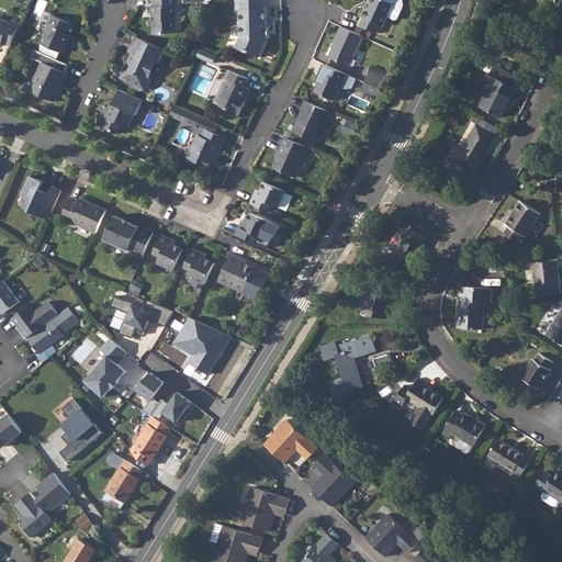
[(152,0),(153,6),(152,6),(152,14),(154,14),(154,34),(164,34),(166,32),(176,31),(175,4),(176,4),(176,0),(183,0),(184,1),(203,0),(152,0)]
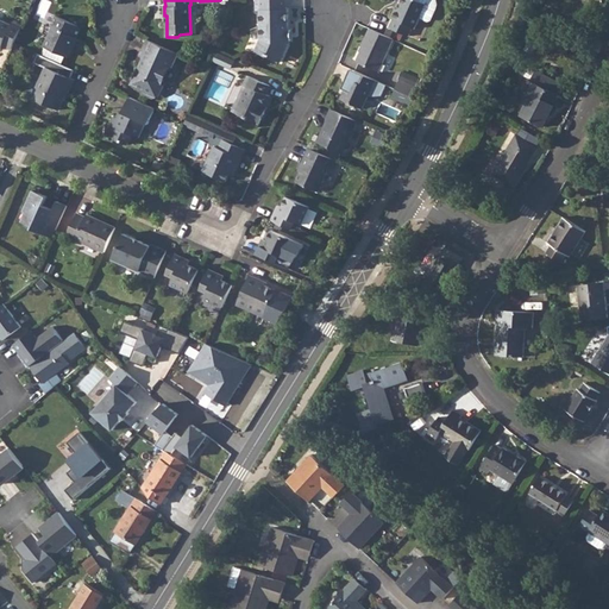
[(259,39),(257,45),(267,49),(268,55),(280,61),(288,43),(288,37),(284,36),(284,29),(287,29),(287,7),(284,7),(283,0),(253,0),(255,8),(258,8),(259,39)]
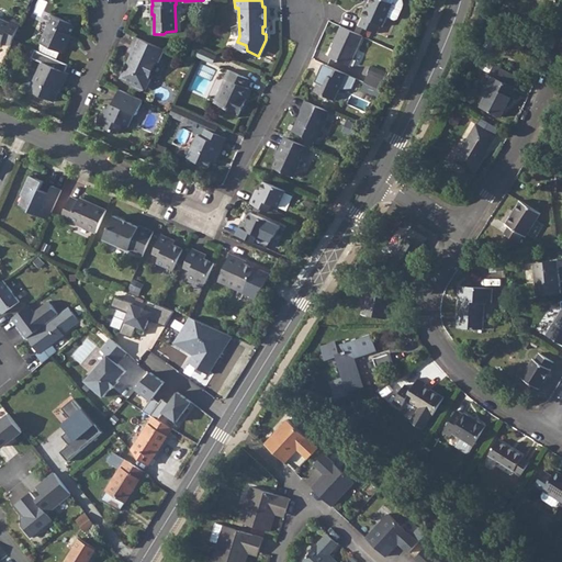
[(368,8),(366,7),(361,15),(363,17),(360,25),(378,33),(381,25),(384,26),(389,17),(395,20),(398,19),(403,7),(404,6),(403,2),(403,0),(402,0),(386,0),(386,1),(384,0),(371,0),(370,2),(368,8)]
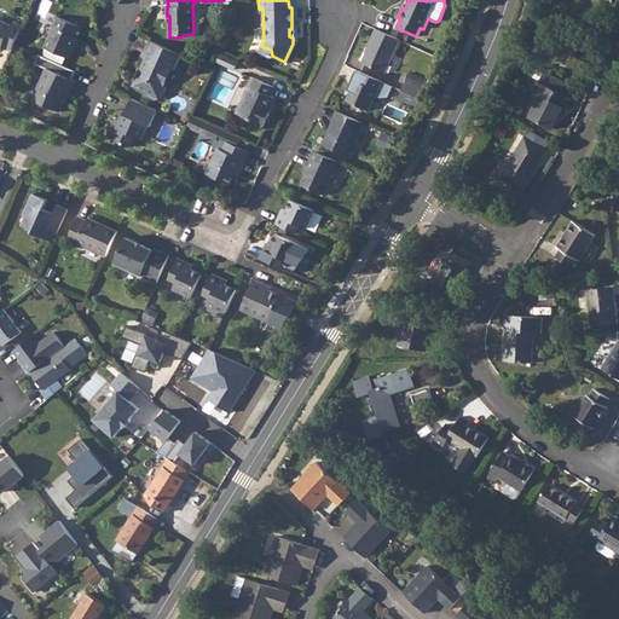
[(55,28),(45,47),(67,57),(81,27),(57,15),(51,27),(55,28)]
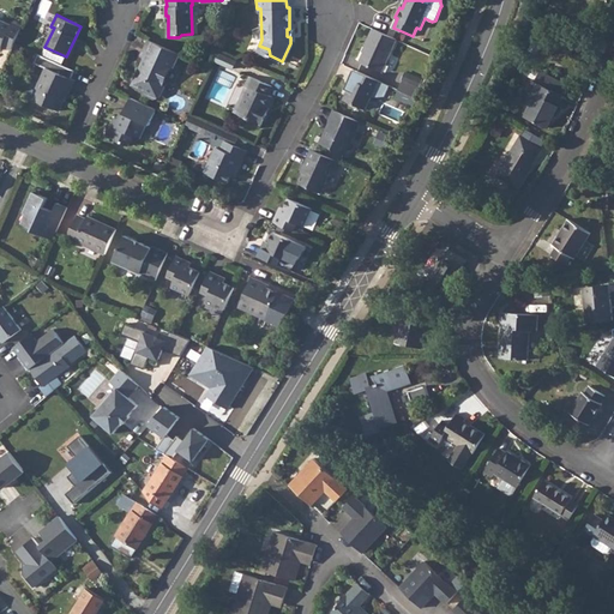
[(2,46),(11,49),(13,42),(22,25),(12,22),(11,25),(0,19),(0,49),(0,50),(2,46)]
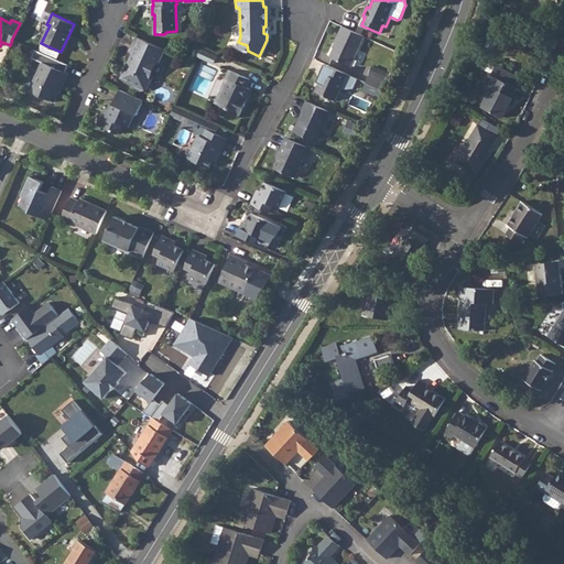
[(365,36),(342,25),(334,43),(336,44),(331,56),(350,66),(351,64),(355,65),(357,60),(355,58),(365,36)]
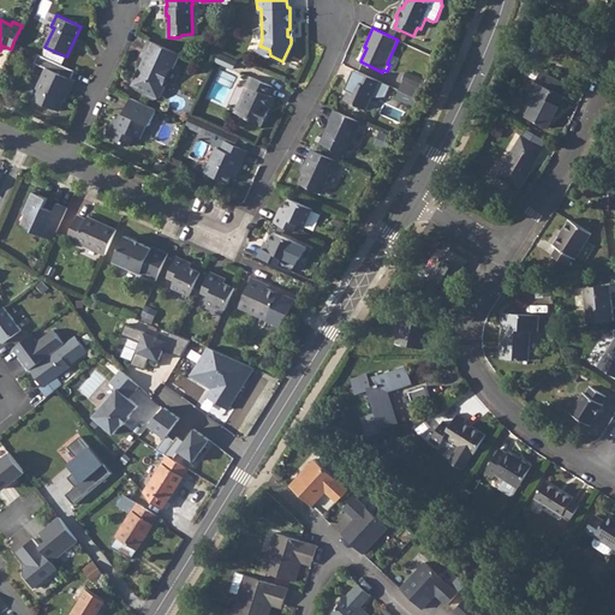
[(153,41),(145,57),(148,59),(145,65),(141,67),(133,83),(145,89),(148,94),(155,97),(162,94),(166,88),(163,82),(169,69),(175,66),(180,57),(181,53),(153,41)]
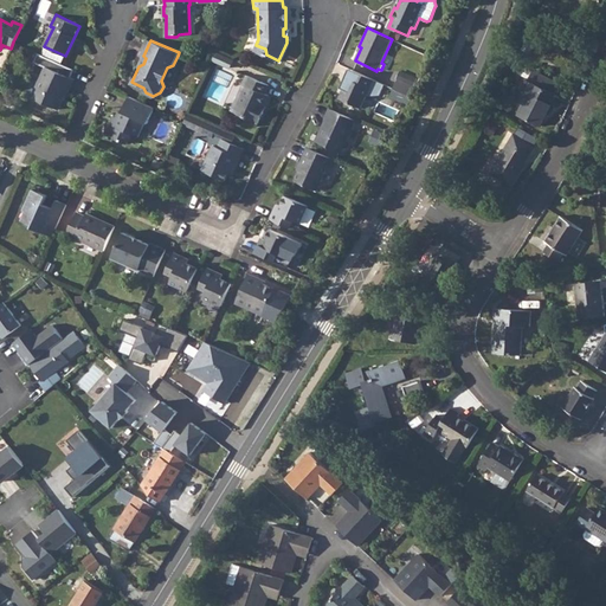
[(57,109),(62,100),(59,98),(64,89),(68,91),(72,79),(69,77),(72,69),(37,53),(33,62),(44,66),(30,97),(57,109)]
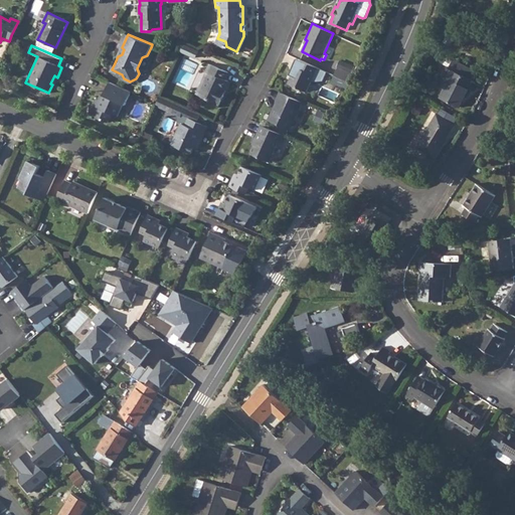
[(185,45),(183,51),(198,56),(200,49),(185,45)]
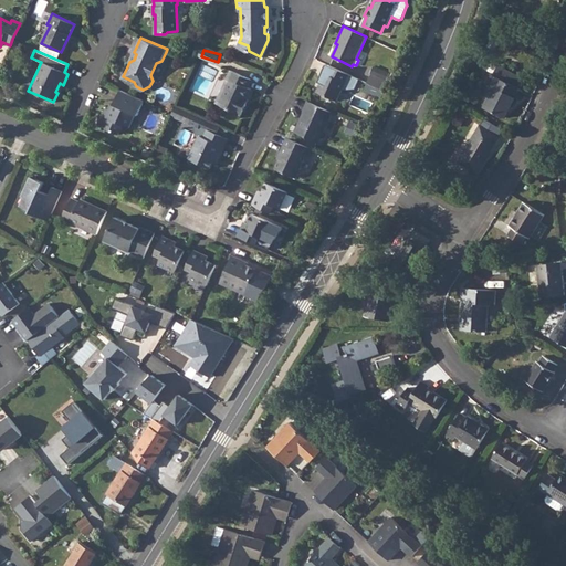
[(348,74),(328,65),(325,72),(324,72),(315,91),(336,101),(342,88),(354,90),(359,79),(348,74)]
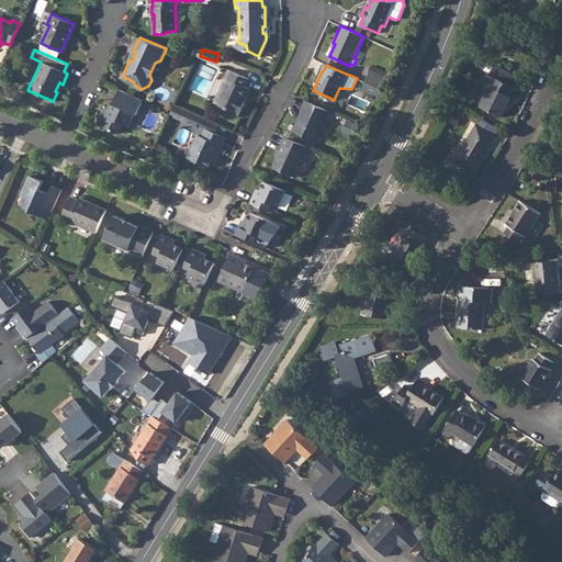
[(228,77),(217,102),(240,113),(245,103),(242,101),(244,97),(246,97),(249,87),(247,86),(249,78),(228,68),(225,76),(228,77)]
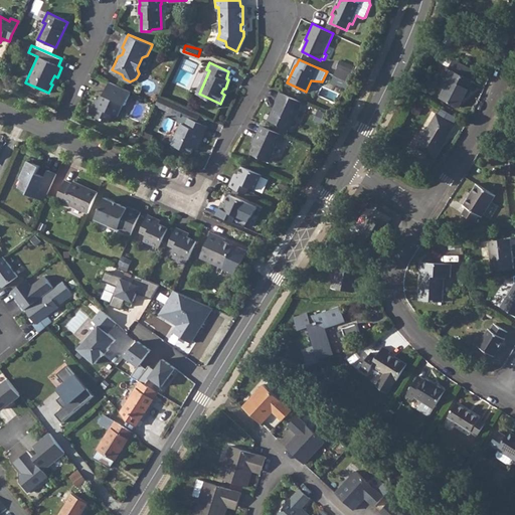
[(461,74),(449,68),(446,66),(441,76),(449,81),(440,98),(459,108),(465,96),(468,91),(470,92),(475,81),(473,80),(478,71),(466,65),(461,74)]
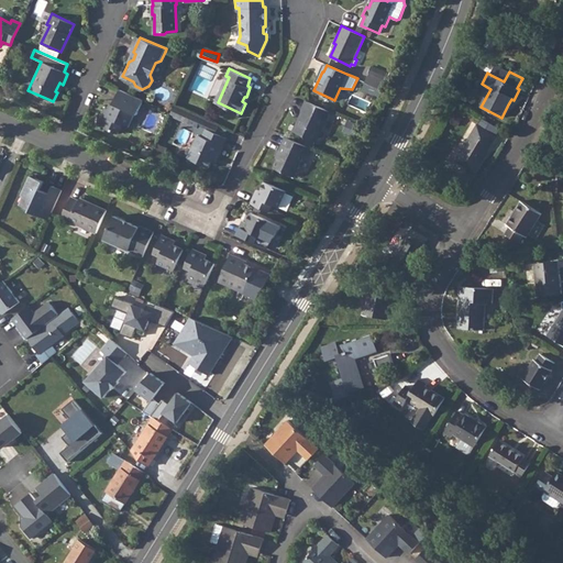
[(368,73),(364,81),(383,89),(386,80),(368,73)]
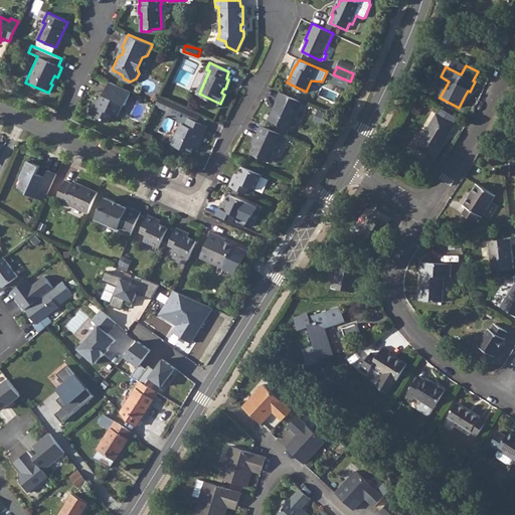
[(131,91),(110,80),(104,94),(103,94),(100,100),(95,98),(89,111),(97,115),(98,118),(107,122),(112,113),(117,116),(123,103),(125,104),(131,91)]
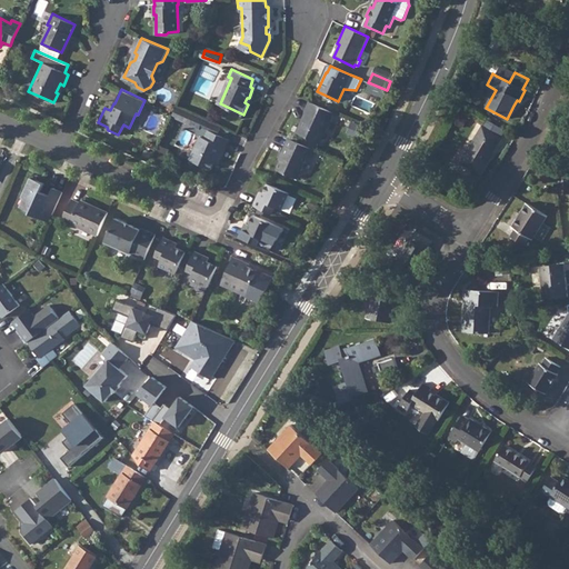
[(333,112),(309,101),(306,108),(307,110),(297,131),(320,142),(333,112)]
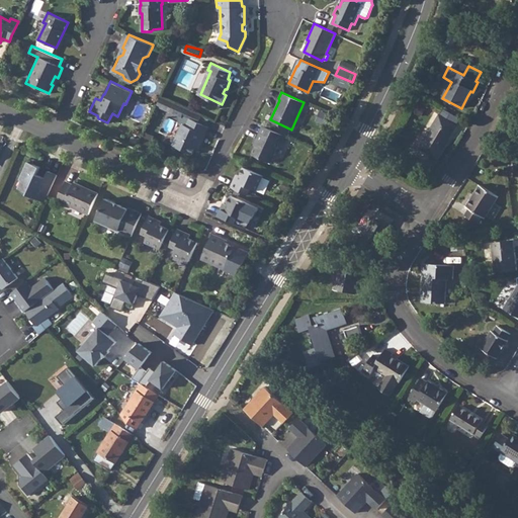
[(164,97),(160,106),(173,112),(176,103),(164,97)]
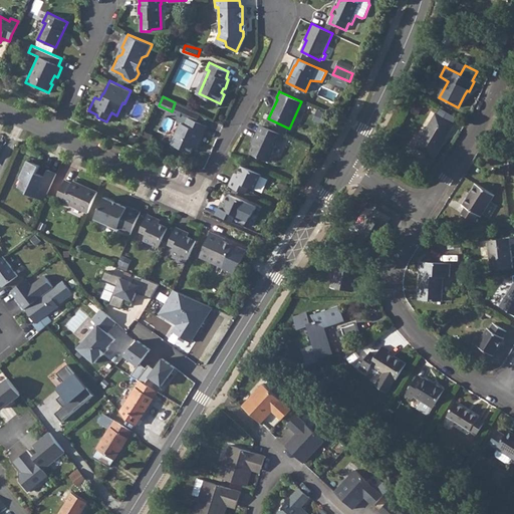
[(181,121),(171,144),(190,152),(193,145),(199,142),(206,124),(181,113),(177,120),(181,121)]
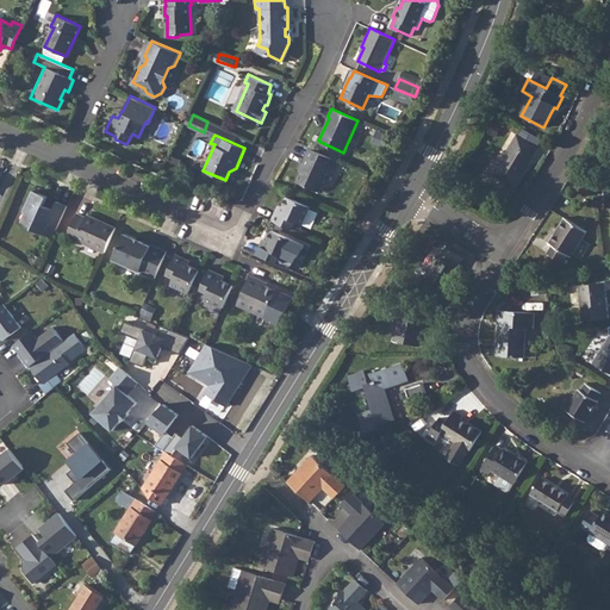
[(517,136),(493,174),(512,186),(522,170),(523,172),(537,148),(517,136)]
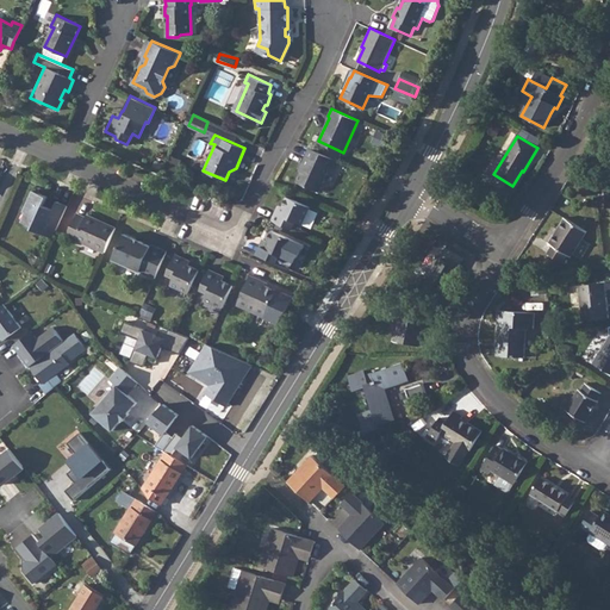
[(337,160),(309,147),(302,165),(304,166),(298,180),(319,190),(330,166),(334,168),(337,160)]
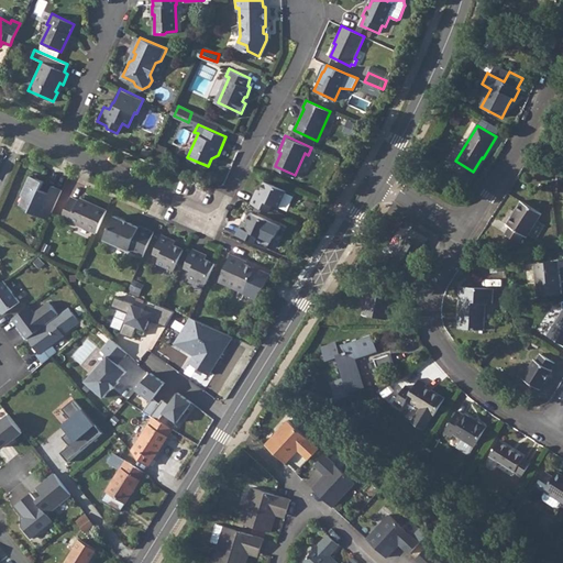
[(541,158),(536,167),(544,173),(549,163),(541,158)]
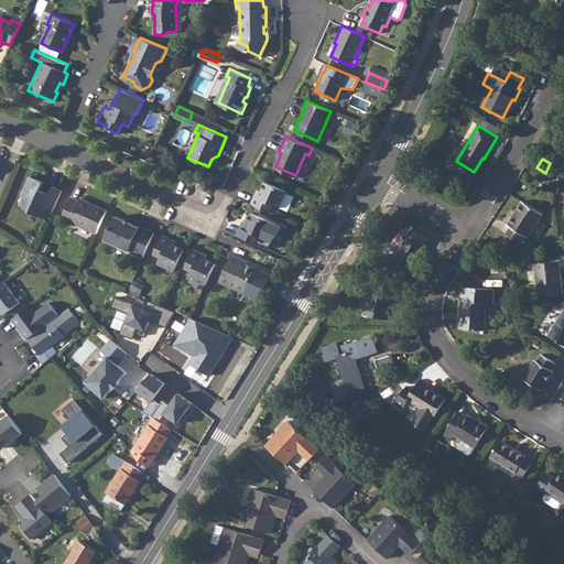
[(26,209),(47,219),(61,190),(52,185),(47,193),(39,188),(42,181),(30,175),(21,194),(26,196),(29,205),(26,209)]
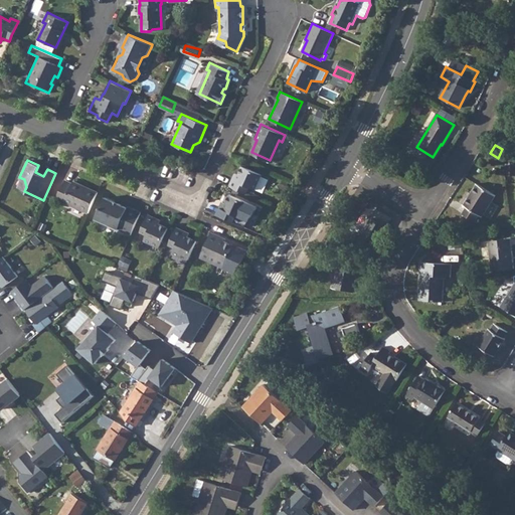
[(232,178),(229,186),(245,193),(248,187),(254,189),(262,173),(242,165),(238,174),(236,180),(232,178)]
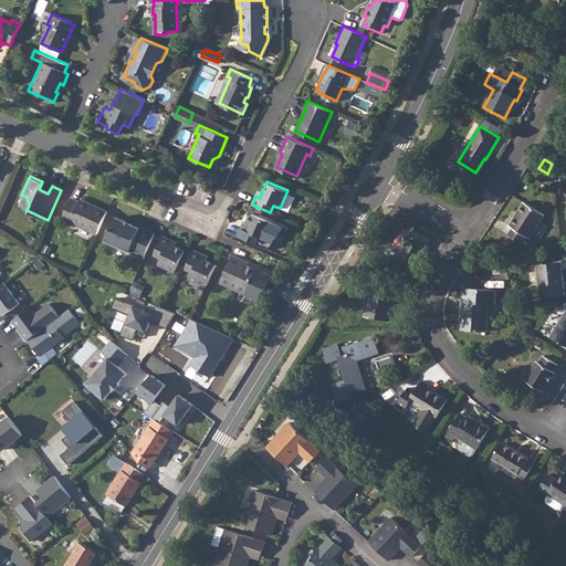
[(87,206),(88,202),(81,199),(79,201),(71,198),(61,219),(96,234),(106,210),(95,206),(94,208),(87,206)]
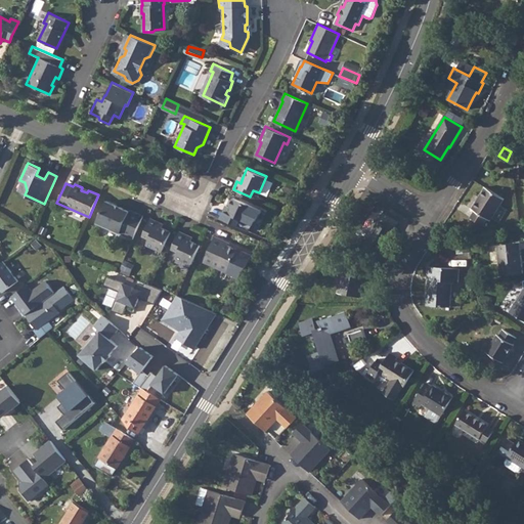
[(475,211),(471,218),(483,226),(487,219),(490,221),(505,199),(485,187),(472,209),(475,211)]
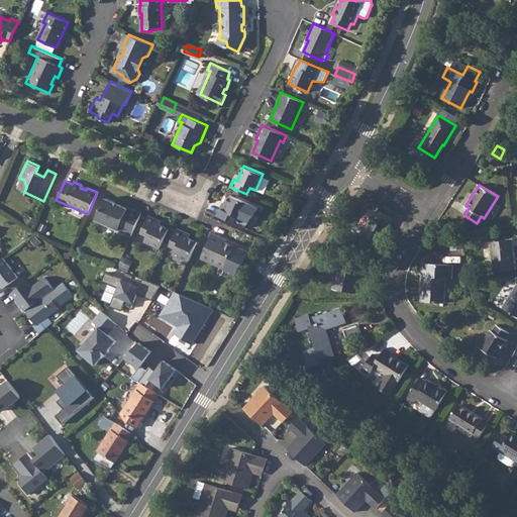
[(221,208),(217,215),(234,222),(237,215),(242,218),(250,202),(231,194),(227,203),(224,209),(221,208)]
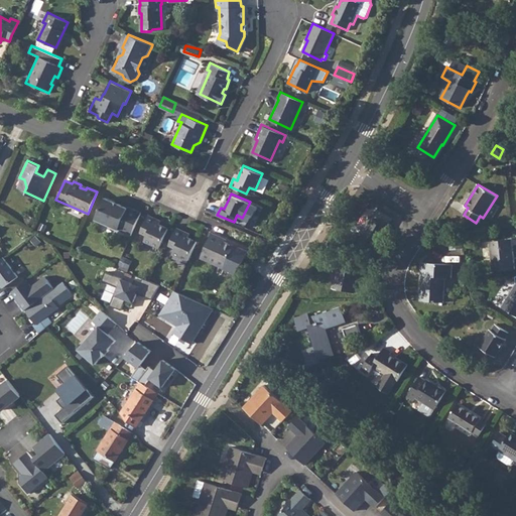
[(94,218),(131,234),(141,212),(127,206),(127,207),(104,197),(94,218)]
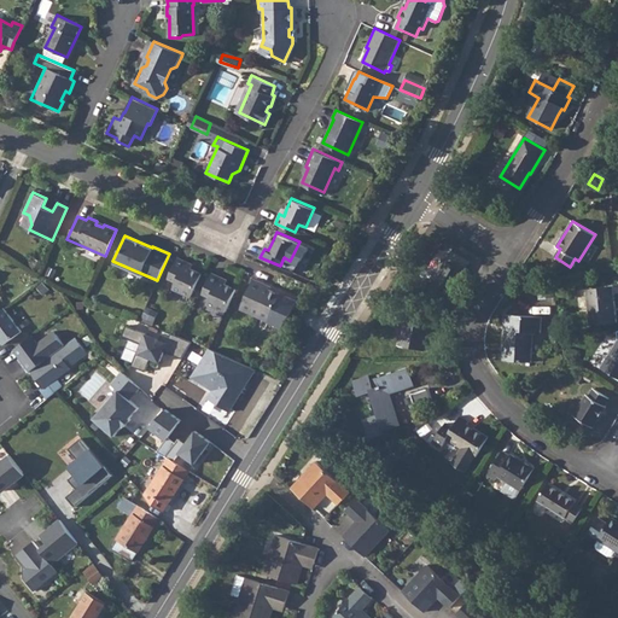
[(443,260),(425,290),(449,303),(467,273),(464,272),(468,262),(450,251),(445,261),(443,260)]
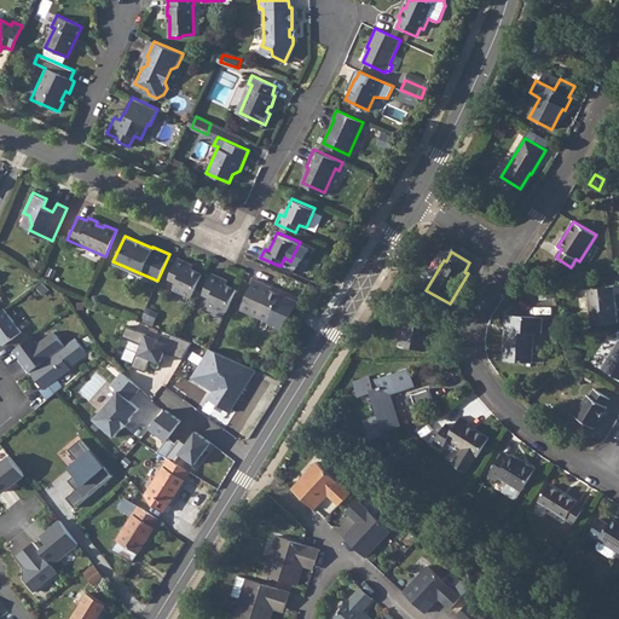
[(190,268),(183,265),(185,261),(177,258),(168,277),(175,281),(172,288),(192,296),(202,275),(190,268)]
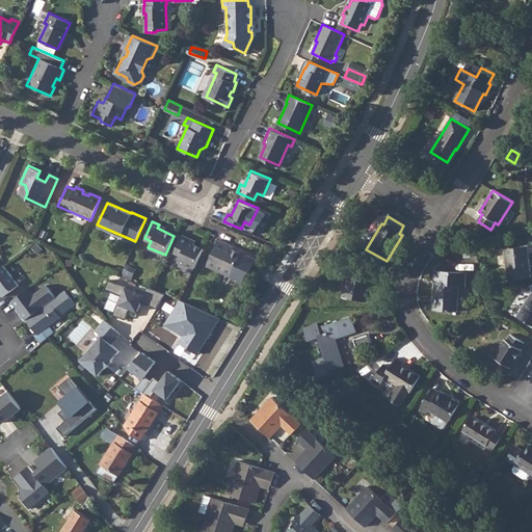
[(310,229),(306,225),(301,233),(304,236),(310,229)]
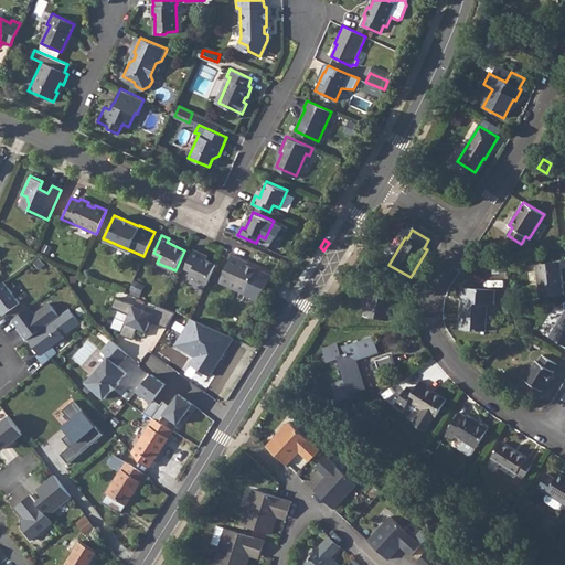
[(204,259),(199,256),(200,253),(192,249),(184,266),(191,270),(189,276),(205,285),(215,264),(204,259)]
